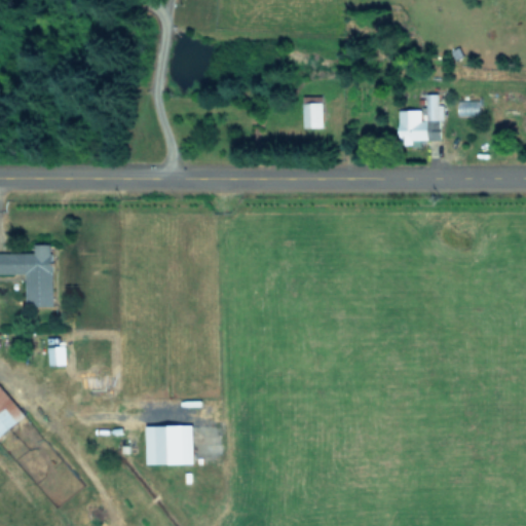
[(439,138),(439,118),(443,118),(442,104),(437,104),(437,92),(423,92),(423,109),(398,109),(399,144),(411,143),(411,139),(439,138)]
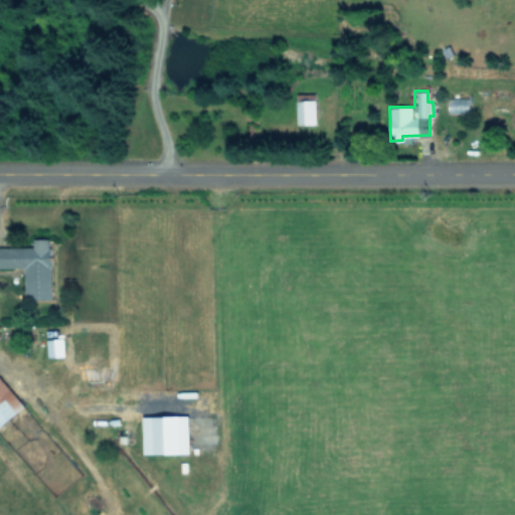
[(295,100),(296,124),(316,124),(315,100),(295,100)]
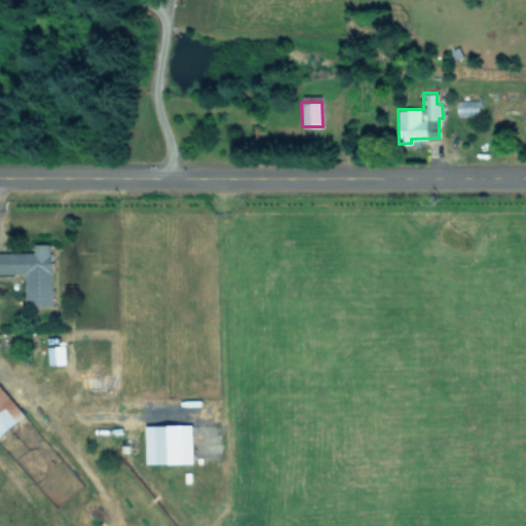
[(51,305),(51,243),(34,243),(34,252),(0,252),(0,272),(25,273),(25,305),(51,305)]
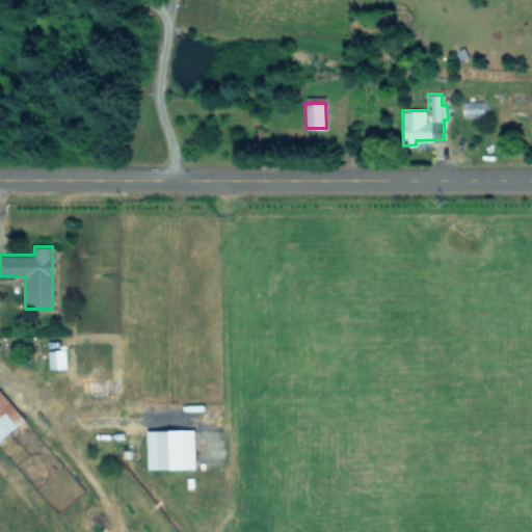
[(48,368),(64,368),(64,349),(47,349),(48,368)]
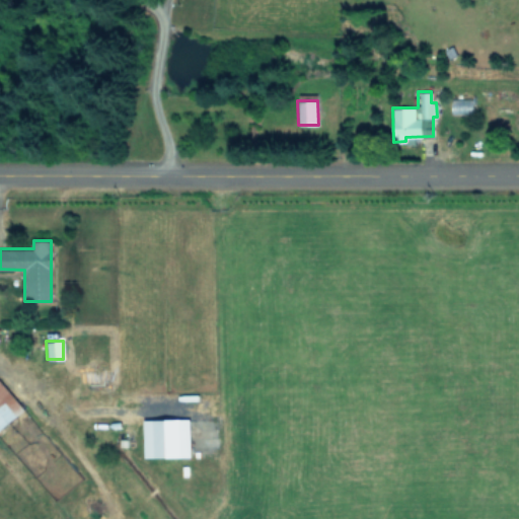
[(0,428),(24,410),(0,379),(0,428)]
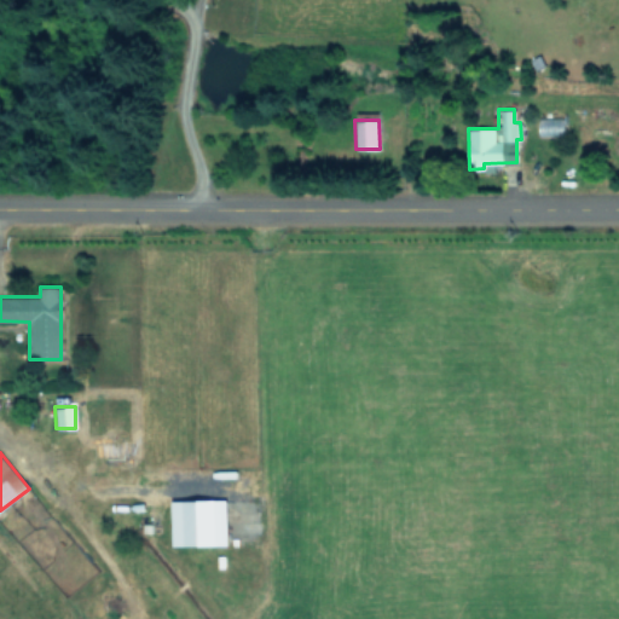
[(172,545),(227,545),(226,499),(171,499),(172,545)]
